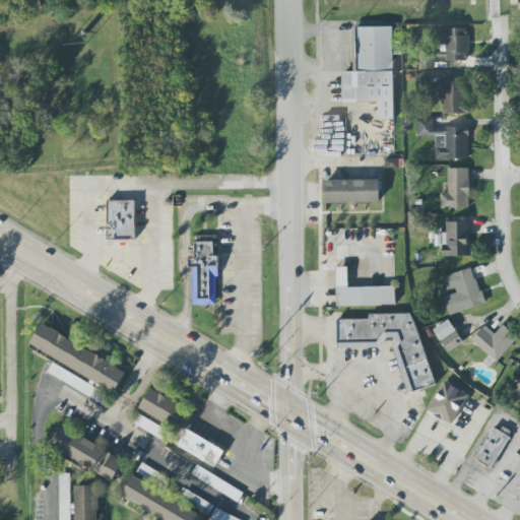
[(394,120),(392,26),(356,27),(358,72),(342,72),(342,103),(379,102),(379,120),(394,120)]
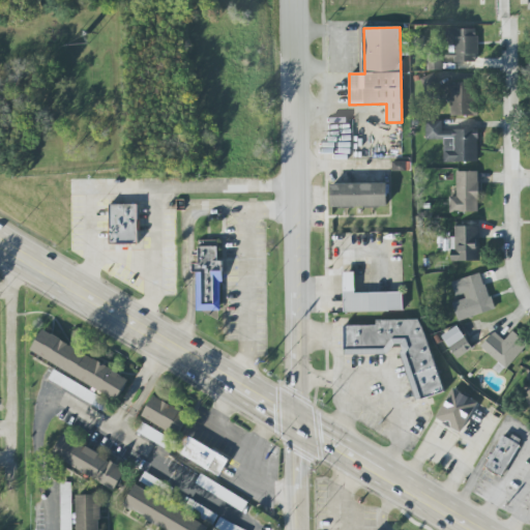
[(478,29),(443,29),(443,45),(447,45),(447,56),(454,56),(454,62),(477,62),(478,29)]
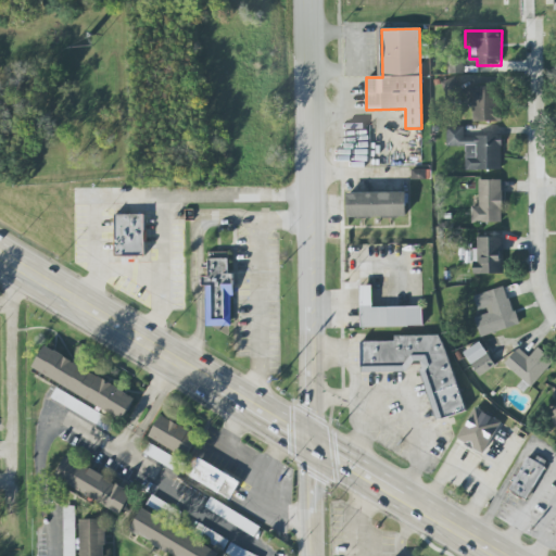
[(472,122),(498,121),(497,87),(471,87),(472,122)]
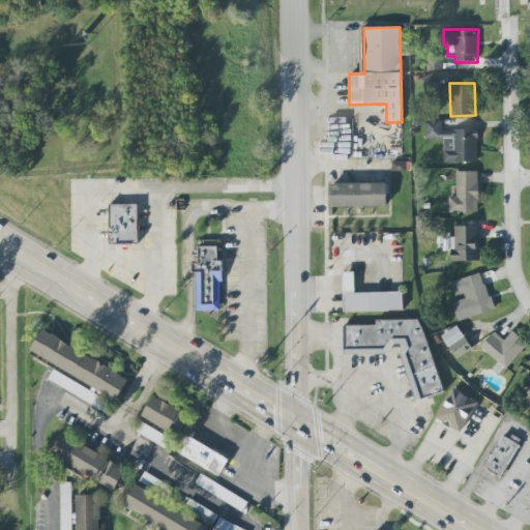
[(478,162),(477,129),(442,129),(442,120),(425,121),(427,140),(444,140),(444,163),(478,162)]
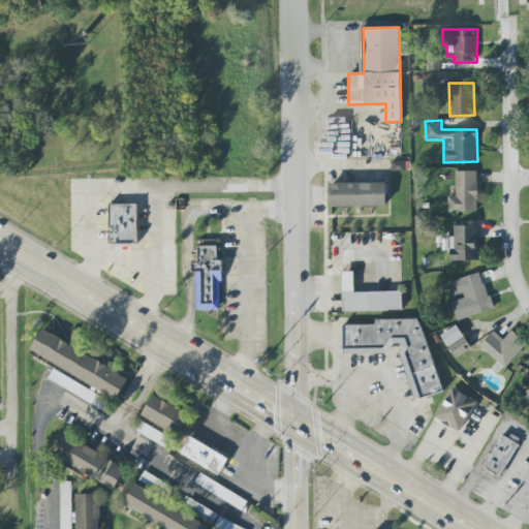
[(476,172),(476,213),(448,213),(448,197),(456,197),(455,172),(476,172)]
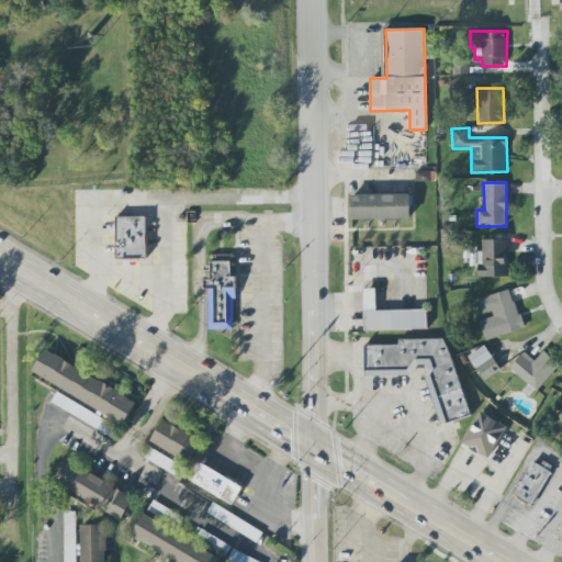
[(348,195),(348,221),(407,221),(407,195),(348,195)]
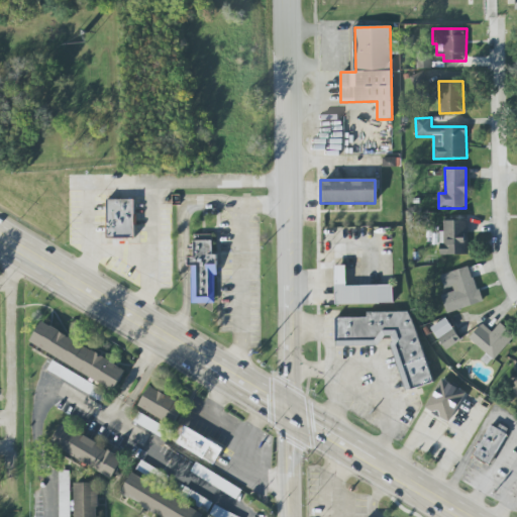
[(106,201),(106,239),(133,239),(133,201),(106,201)]
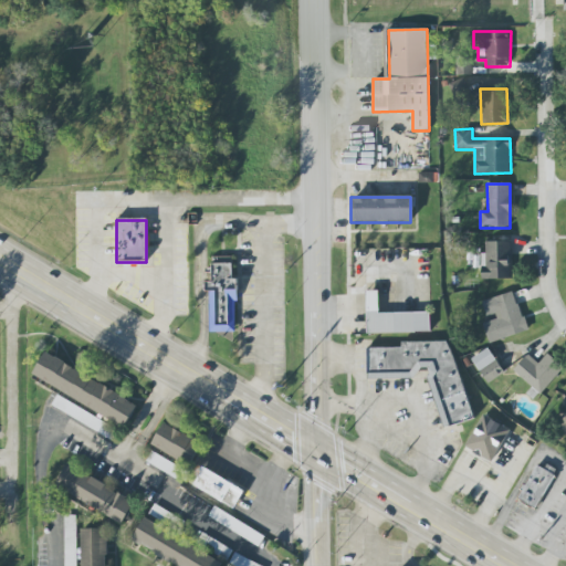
[(513,279),(513,241),(486,242),(486,253),(481,253),(482,280),(513,279)]
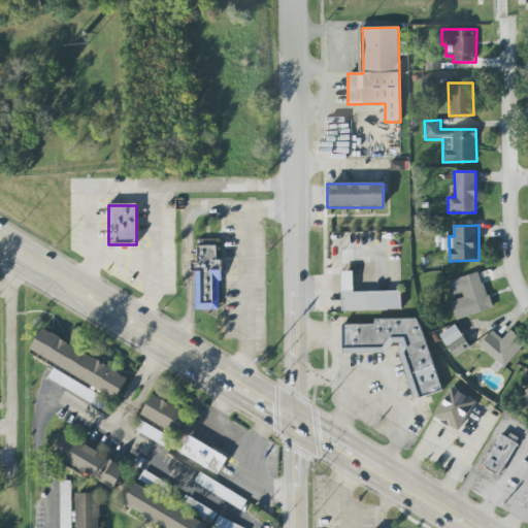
[(221,310),(221,260),(217,260),(217,240),(197,240),(197,263),(194,263),(194,310),(221,310)]
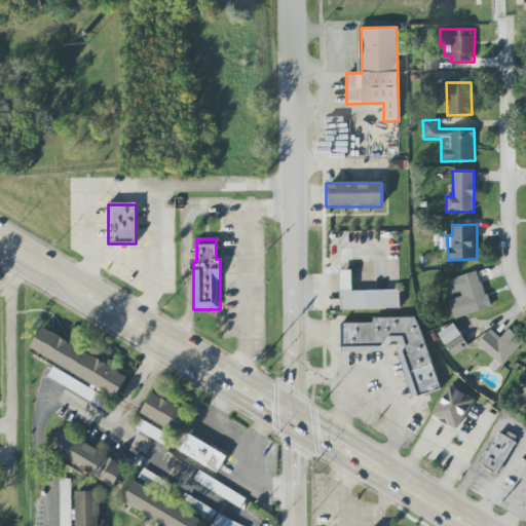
[(338,271),(339,310),(399,309),(398,291),(350,292),(350,271),(338,271)]
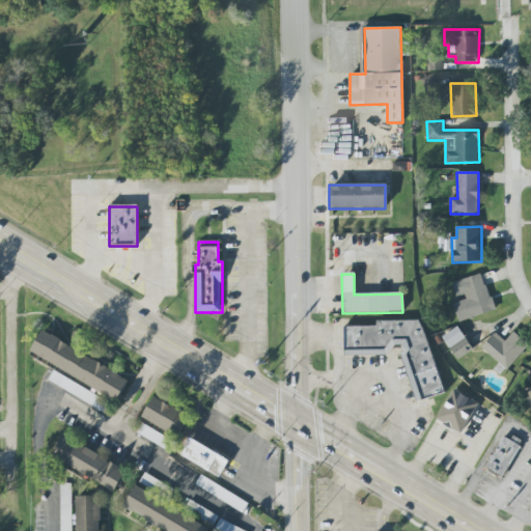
[(458,322),(495,311),(483,274),(452,283),(457,300),(453,302),(458,322)]
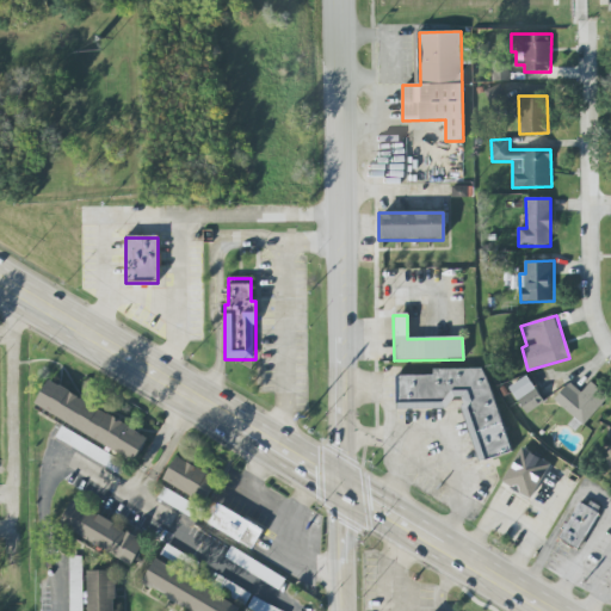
[(396,376),(433,375),(434,369),(482,369),(513,451),(480,462),(462,408),(399,409),(396,376)]
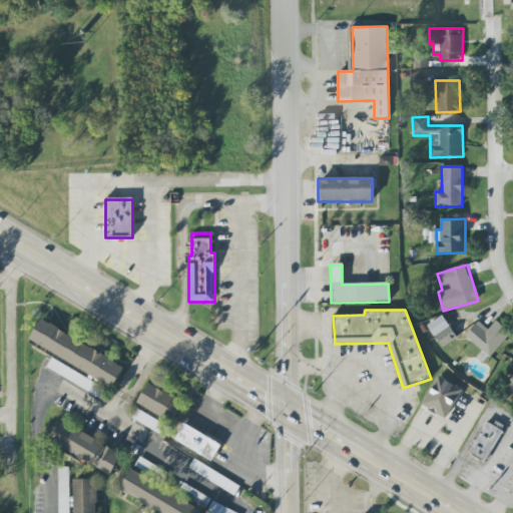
[(441,317),(427,326),(434,337),(448,327),(441,317)]
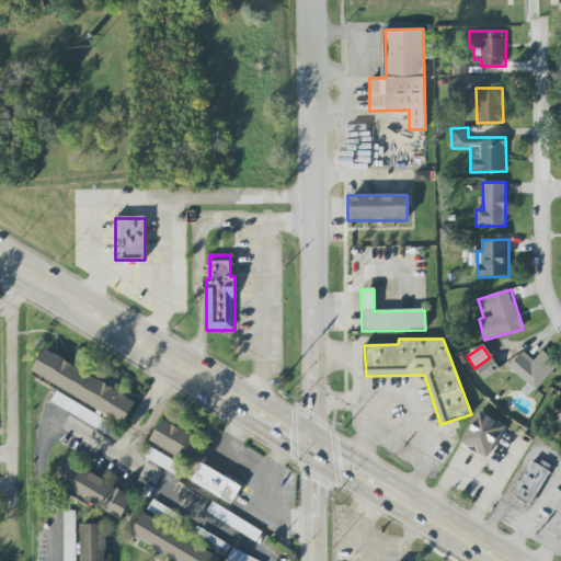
[(33,373),(125,423),(138,400),(45,350),(33,373)]
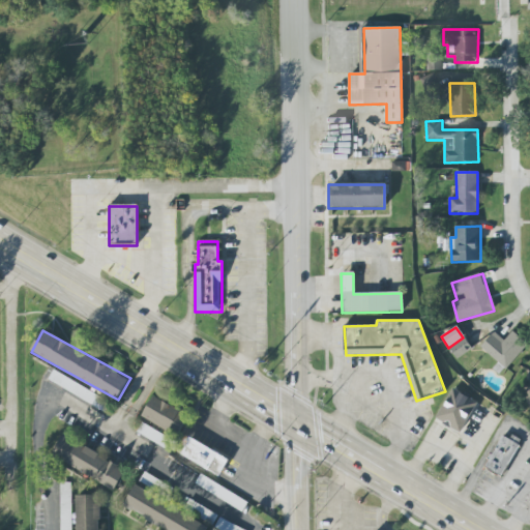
[(493,332),(479,348),(505,370),(527,345),(511,331),(503,342),(493,332)]
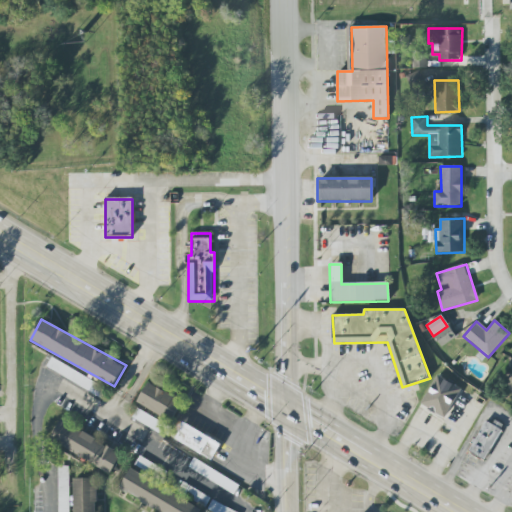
[(108,387),(50,360),(46,369),(104,396),(108,387)]
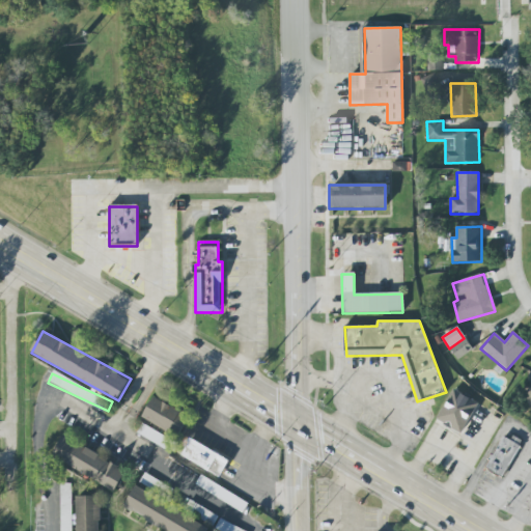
[(452,390),(435,419),(459,434),(476,404),(452,390)]
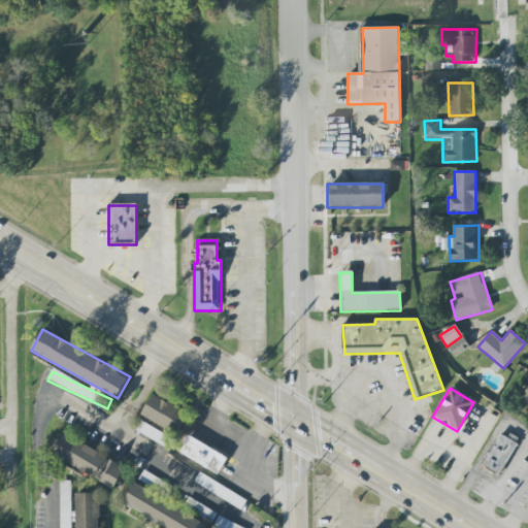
[(142,415),(177,435),(190,414),(154,394),(142,415)]
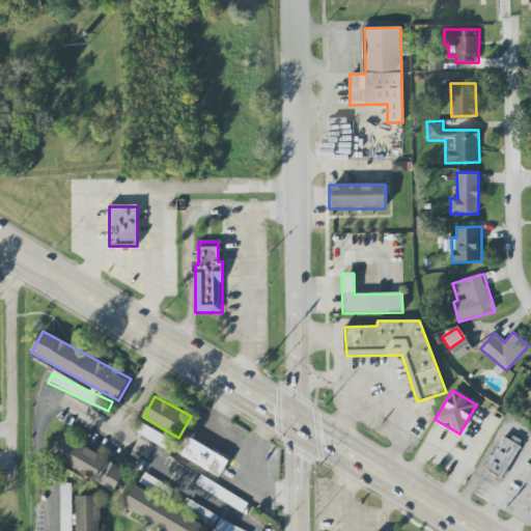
[(142,423),(137,434),(165,450),(171,441),(142,423)]
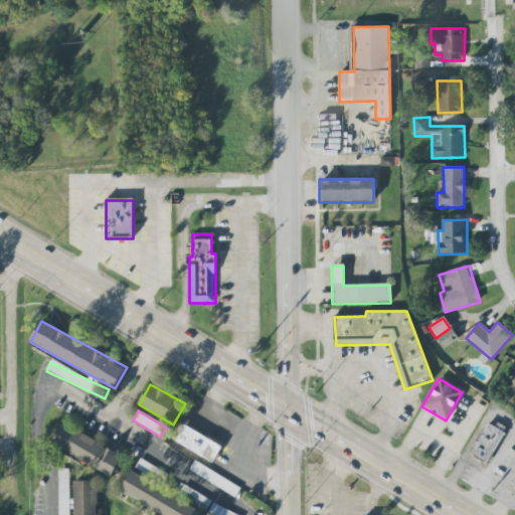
[(488,420),(472,456),(490,464),(506,428),(488,420)]
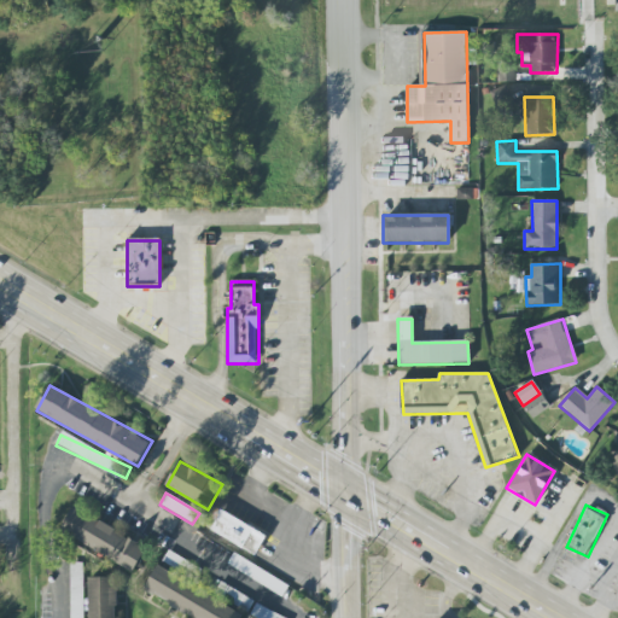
[(74,507),(60,532),(135,572),(149,547),(74,507)]
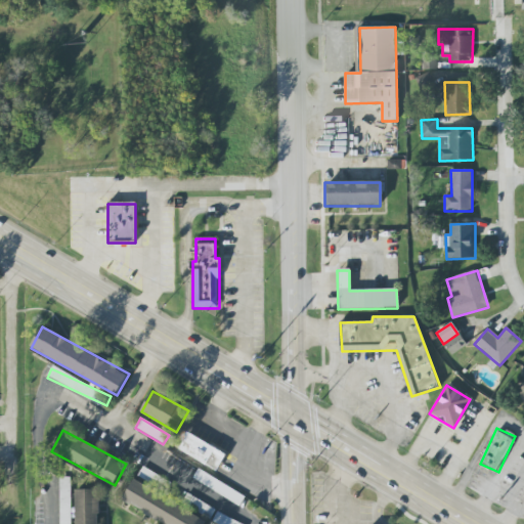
[(187,433),(178,449),(216,471),(225,455),(187,433)]
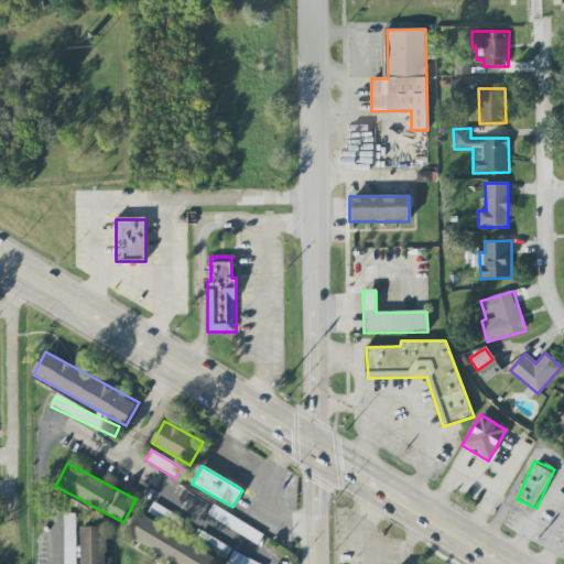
[(153,502),(148,512),(179,530),(184,521),(153,502)]
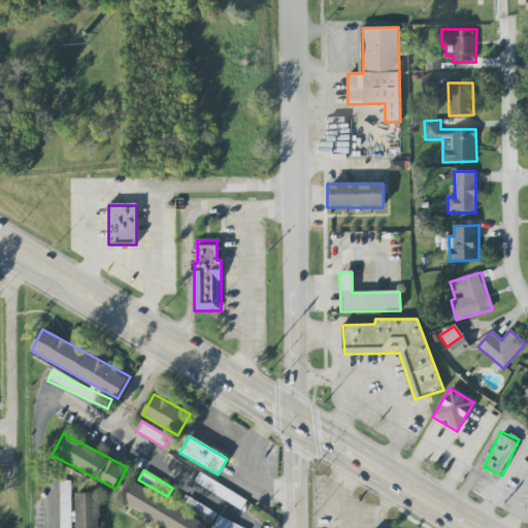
[(200,472),(195,482),(241,510),(246,501),(200,472)]
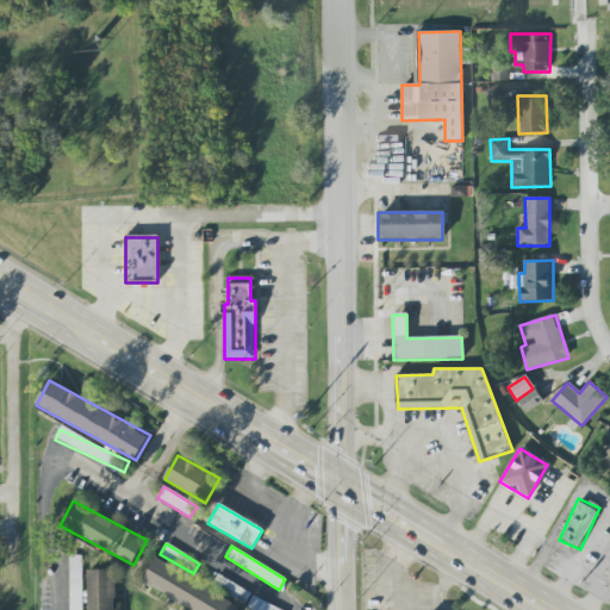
[(81,609),(81,555),(69,556),(69,609),(81,609)]
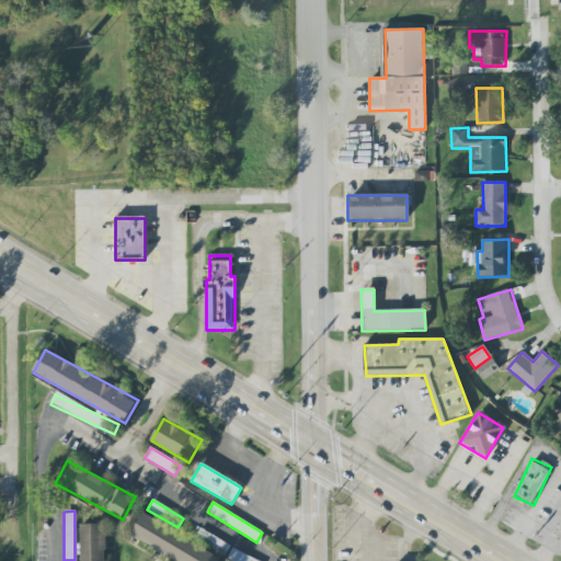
[(219,560),(221,558),(144,514),(132,536),(176,560),(219,560)]
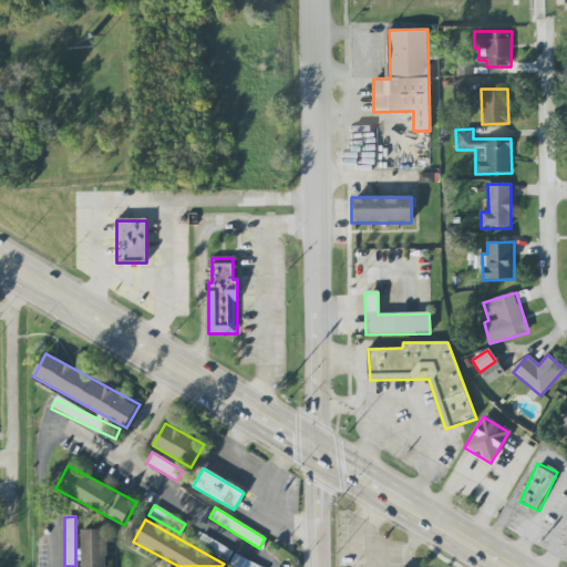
[(107,566),(107,529),(83,529),(83,566),(107,566)]
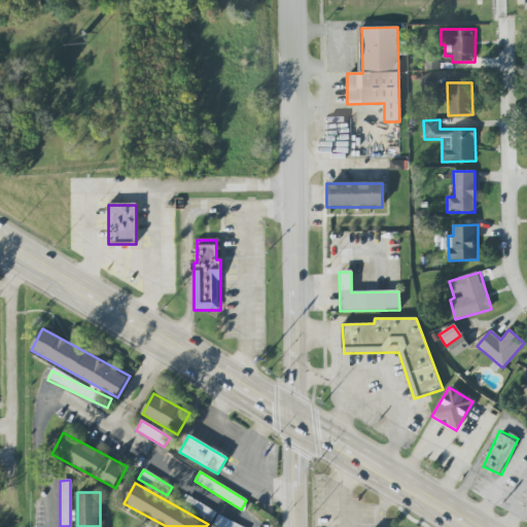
[(188,496),(182,505),(211,523),(216,514),(188,496)]
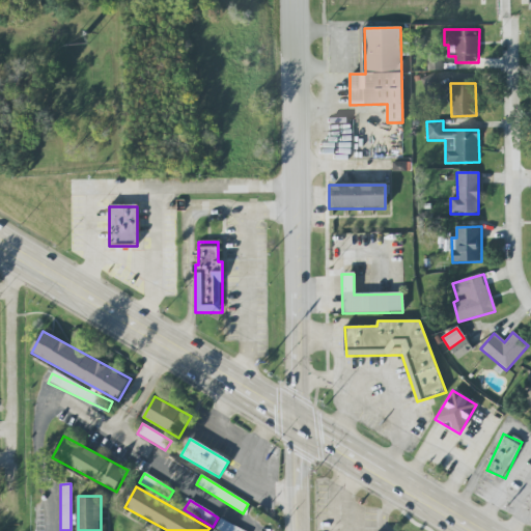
[(243,530),(221,519),(216,528),(221,530),(243,530)]
